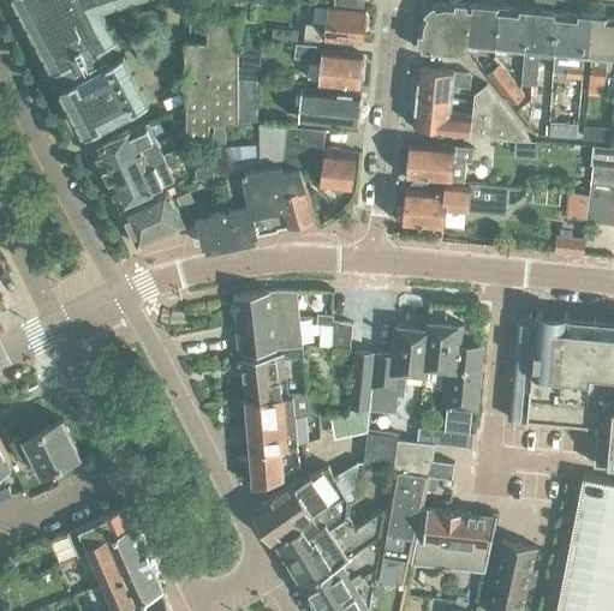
[(13,0),(85,137),(150,102),(102,11),(133,0),(13,0)]
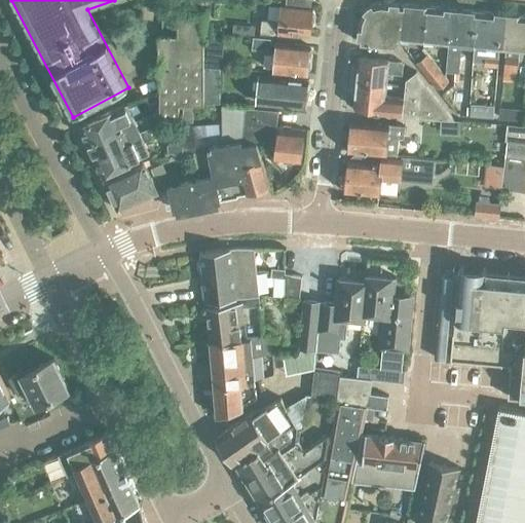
[(396,42),(399,6),(379,5),(372,7),(368,10),(364,13),(361,19),(360,24),(358,45),(391,48),(398,42),(396,42)]
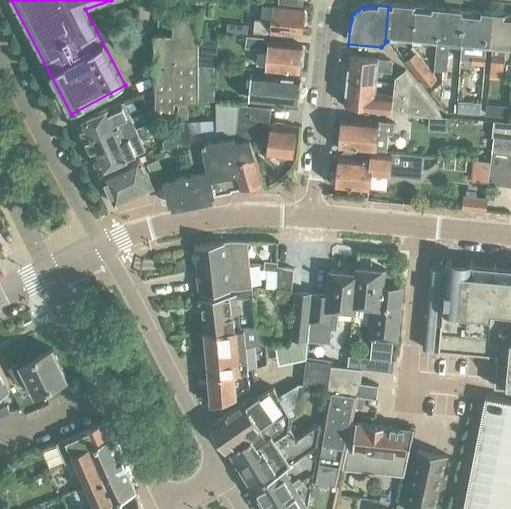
[(411,43),(414,9),(388,6),(385,41),(387,41),(411,43)]
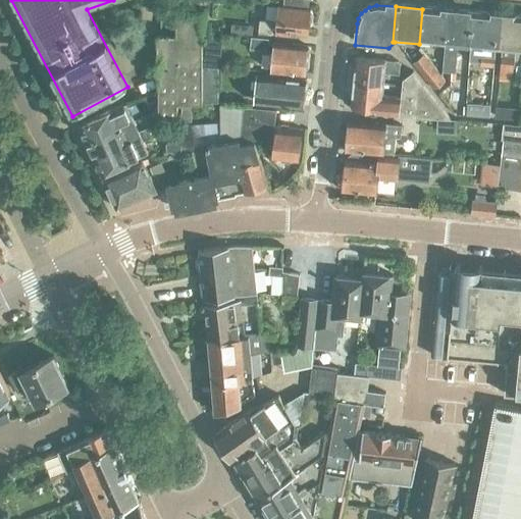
[(308,37),(310,11),(277,8),(276,24),(259,22),(257,36),(275,38),(289,39),(289,35),(308,37)]
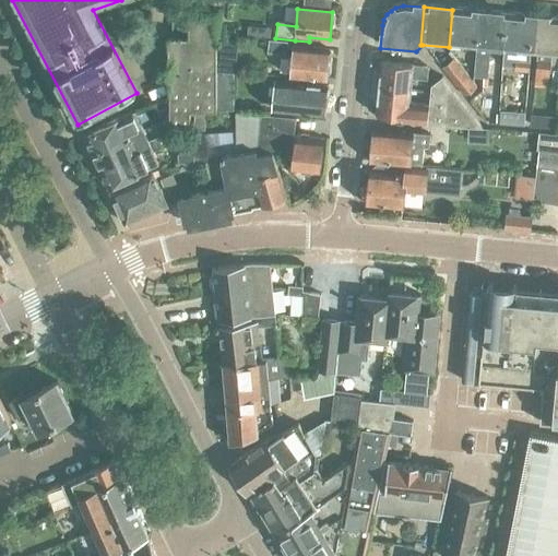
[(477,50),(479,12),(452,10),(449,47),(477,50)]
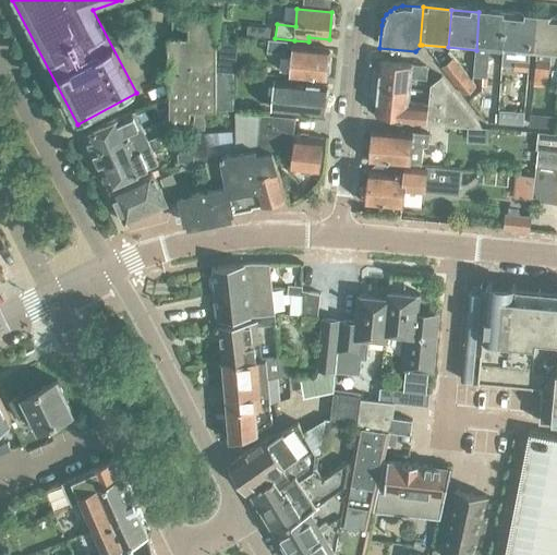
[(501,52),(505,15),(479,12),(476,50),(473,80),(487,82),(489,51),(501,52)]
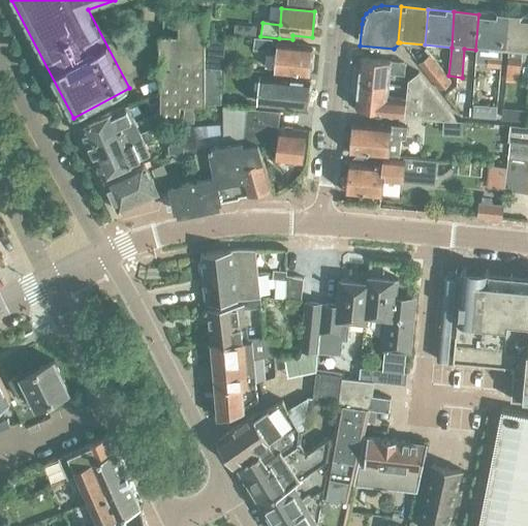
[(503,52),(506,17),(478,14),(475,50),(489,51),(486,80),(501,82),(503,52)]
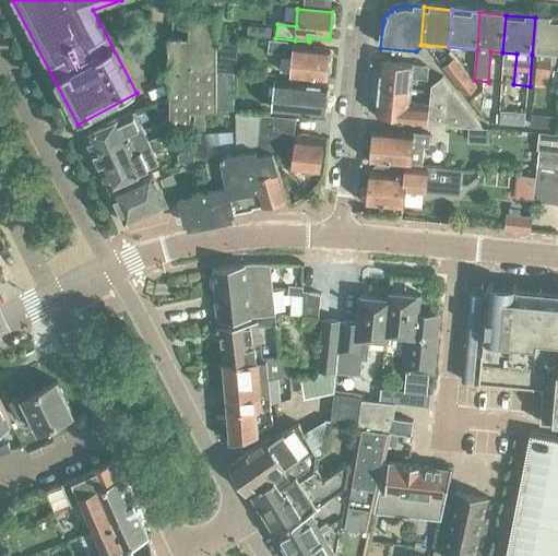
[(169,129),(189,129),(189,113),(216,113),(215,16),(188,16),(188,42),(169,42),(169,97),(169,129)]
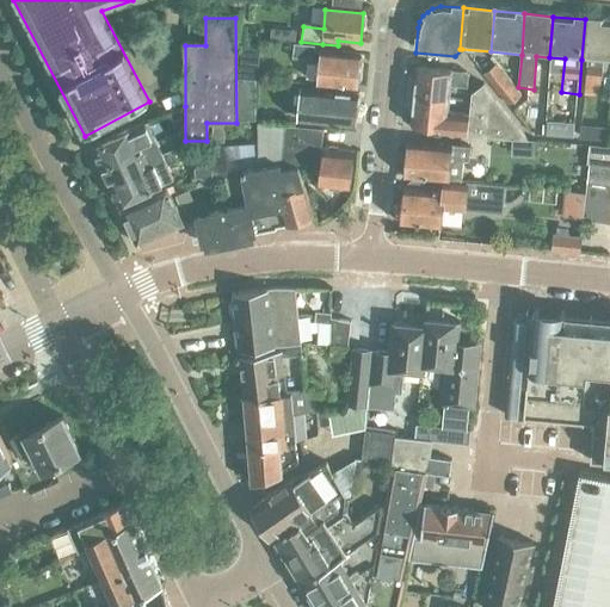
[(609,62),(609,20),(604,20),(585,19),(581,60),(609,62)]
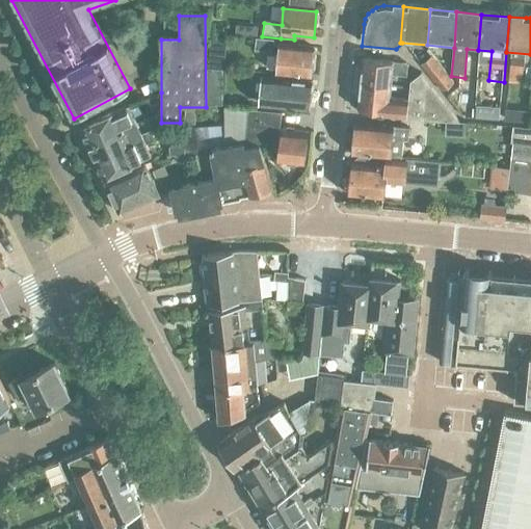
[(236,27),(235,36),(256,38),(257,29),(236,27)]
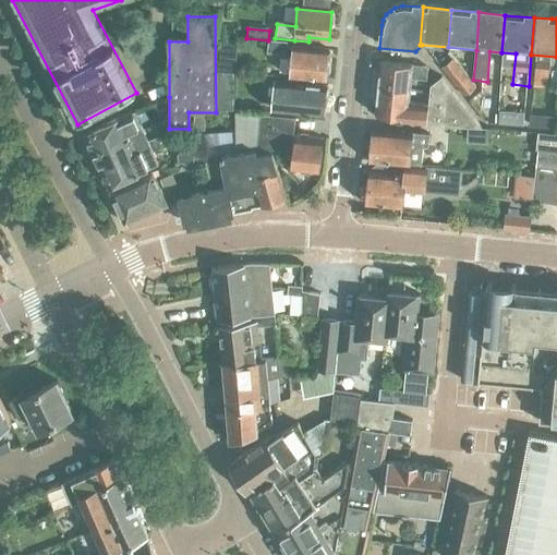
[(293,50),(287,49),(287,45),(269,43),(267,55),(286,57),(286,60),(291,61),(290,77),(325,81),(327,52),(293,49),(293,50)]
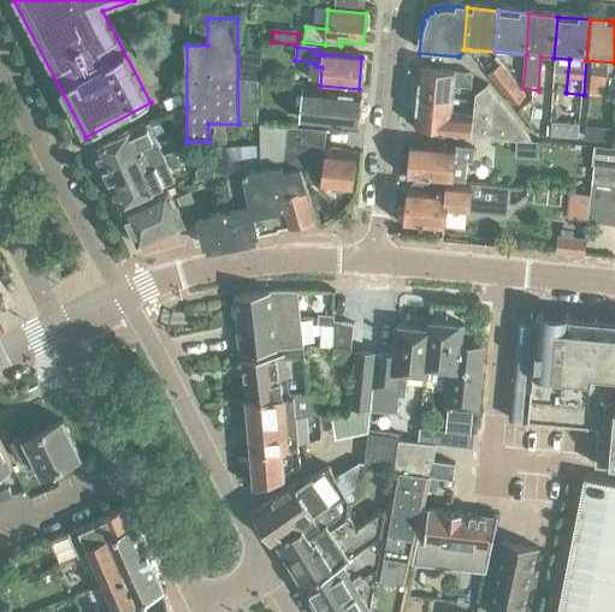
[(260,67),(238,66),(238,81),(256,83),(259,83),(260,67)]
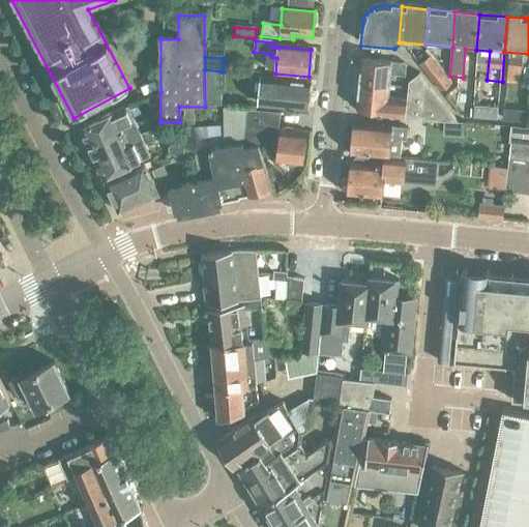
[(358,87),(388,90),(389,78),(405,79),(407,64),(390,63),(360,60),(358,87)]
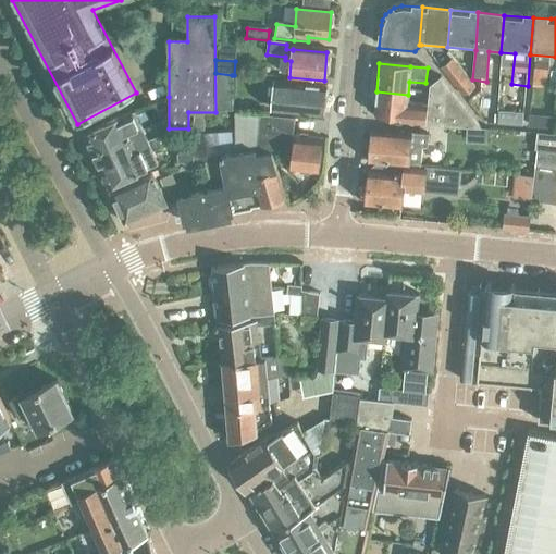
[(547,76),(548,64),(535,63),(534,76),(547,76)]
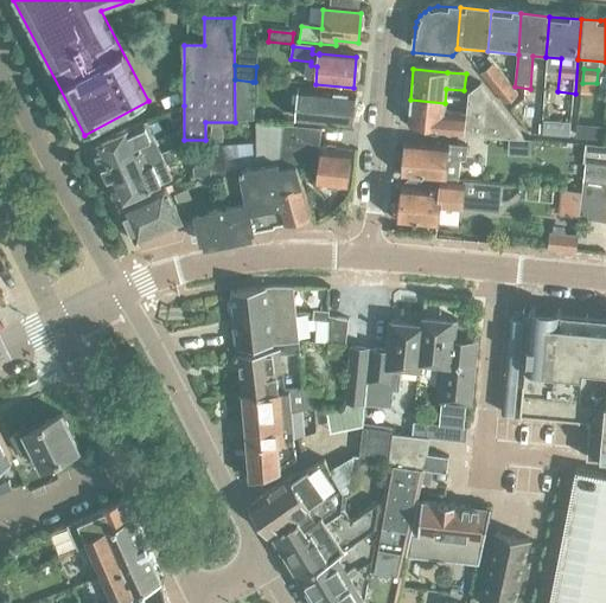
[(495,96),(508,85),(497,72),(484,83),(495,96)]
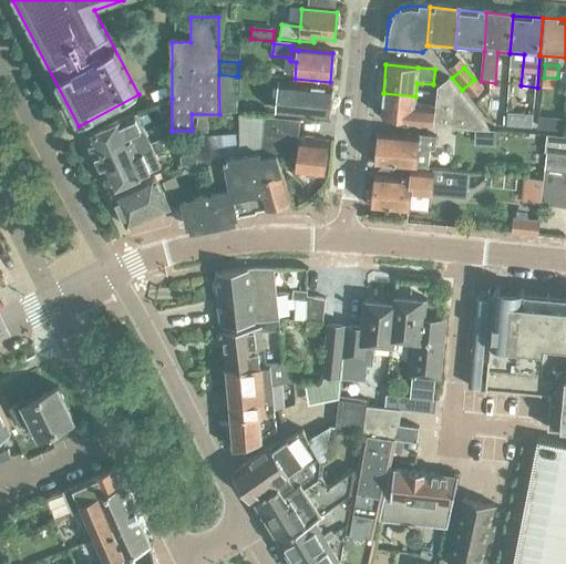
[(474,80),(462,90),(471,101),(483,91),(474,80)]
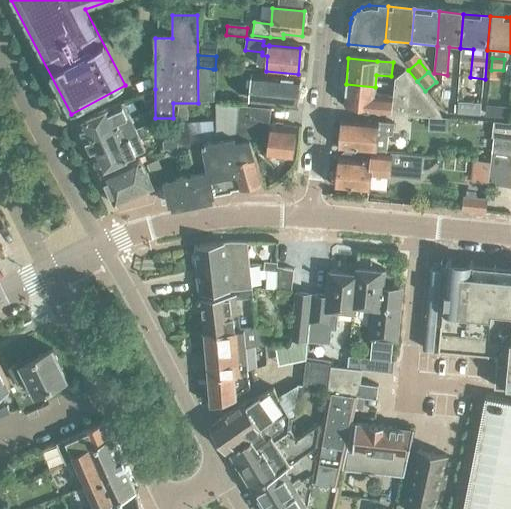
[(374,96),(373,111),(372,113),(392,116),(439,120),(403,73),(394,81),(392,98),(374,96)]
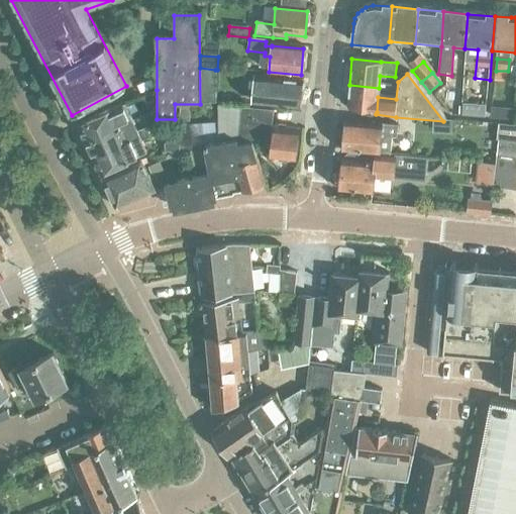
[(300,109),(302,82),(271,79),(254,77),(252,104),(300,109)]
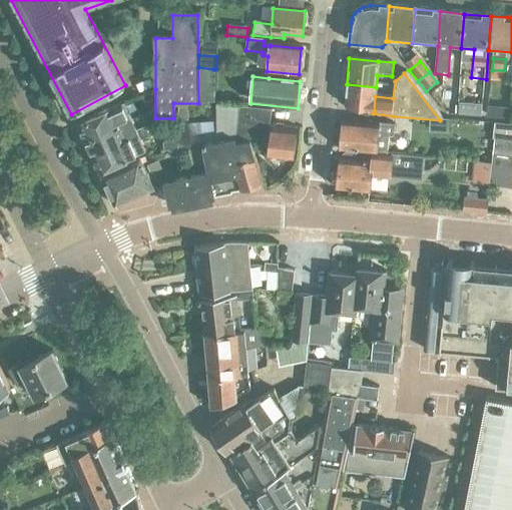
[(375,96),(376,87),(347,84),(344,108),(374,111),(375,96)]
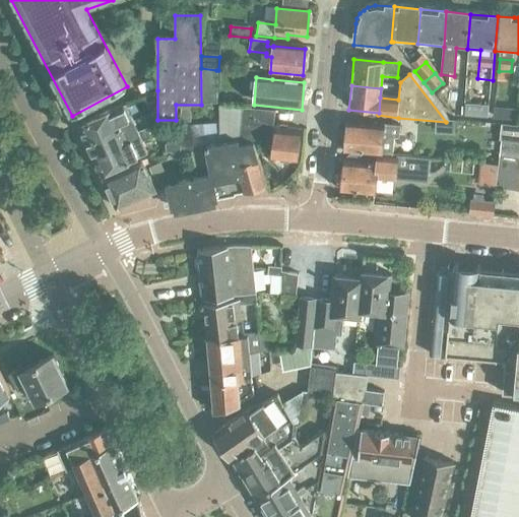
[(217,88),(202,87),(202,106),(217,107),(217,88)]
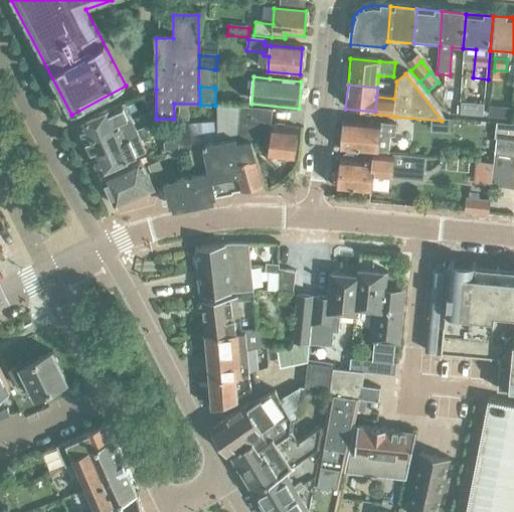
[(156,90),(145,95),(150,104),(156,101),(156,90)]
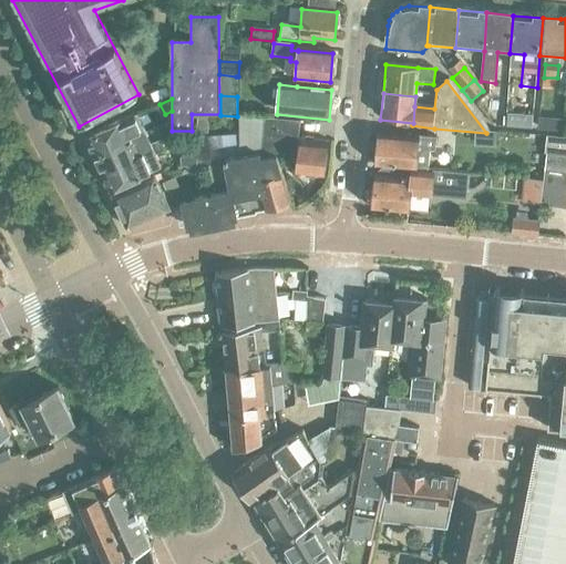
[(94,157),(144,135),(155,130),(153,124),(143,129),(137,115),(122,122),(85,139),(94,157)]
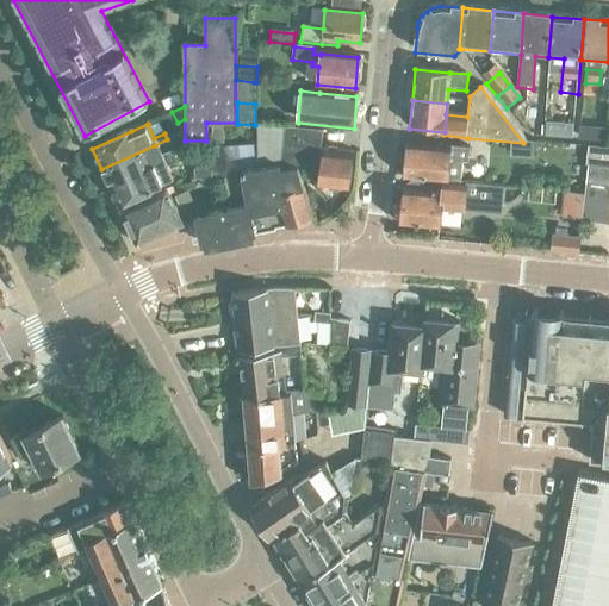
[(557,125),(555,139),(571,141),(572,126),(557,125)]
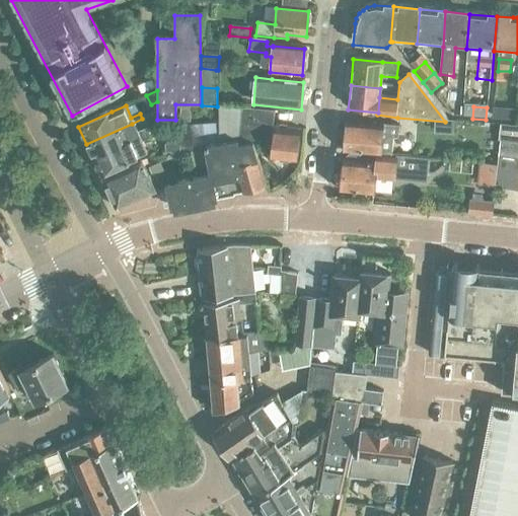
[(191,109),(180,108),(180,123),(191,124),(191,109)]
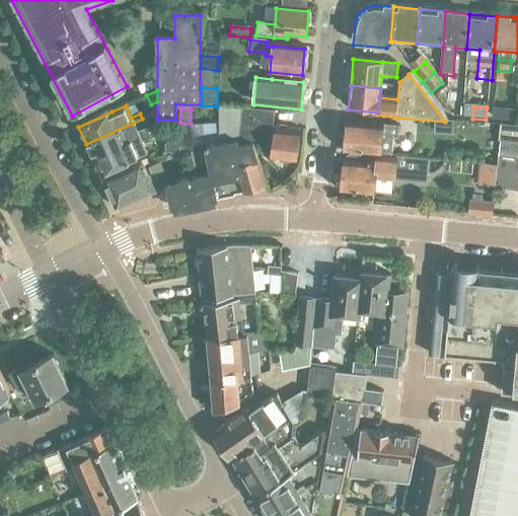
[(126,144),(148,134),(146,129),(137,134),(132,124),(86,144),(92,159),(126,144)]
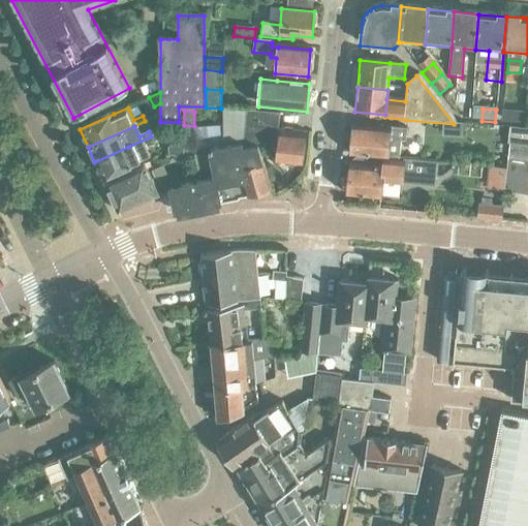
[(193,149),(207,148),(206,138),(219,137),(218,126),(192,127),(193,149)]
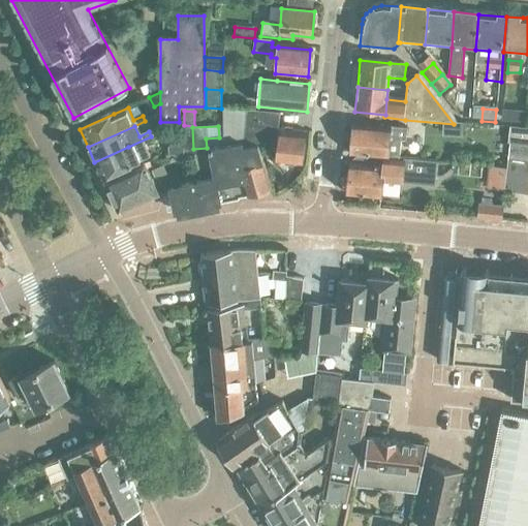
[(406,130),(390,128),(375,127),(375,129),(353,127),(350,154),(373,156),(373,157),(399,159),(401,142),(405,143),(406,130)]
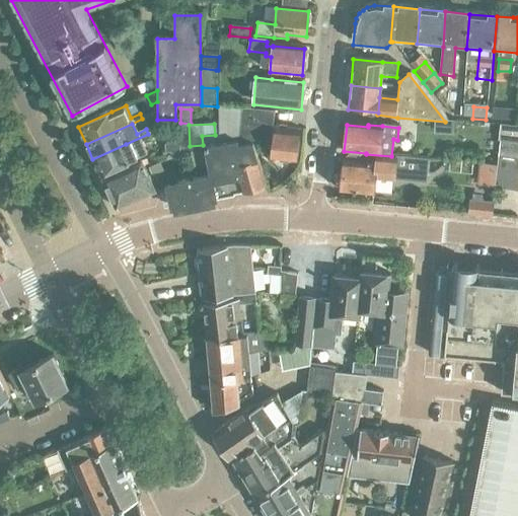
[(275,130),(254,127),(252,141),(269,142),(269,147),(273,147),(271,160),(296,162),(299,131),(275,128),(275,130)]
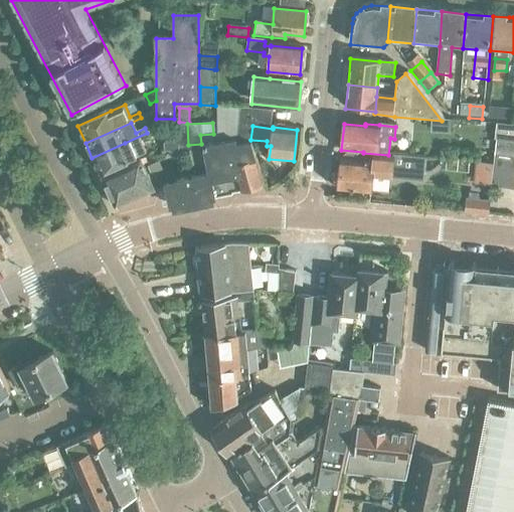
[(496,140),(513,141),(513,127),(497,126),(496,140)]
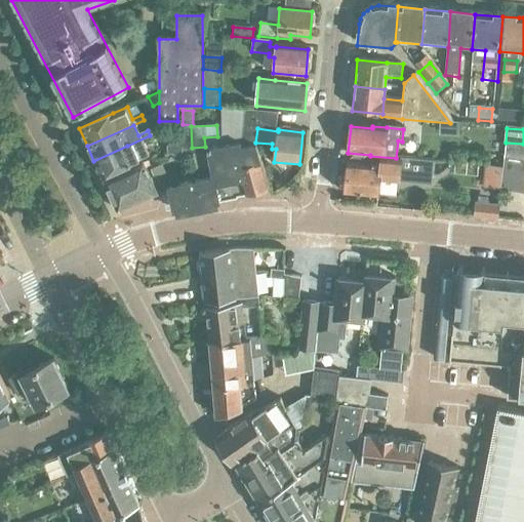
[(127,146),(93,161),(102,177),(135,162),(149,156),(144,145),(153,141),(150,135),(127,146)]
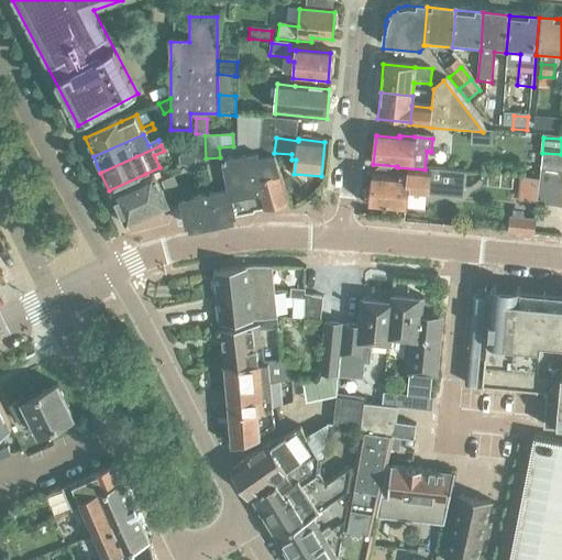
[(259,158),(257,153),(221,160),(222,164),(226,179),(228,191),(180,201),(186,227),(253,212),(253,210),(263,209),(263,210),(288,204),(279,175),(274,155),(259,158)]
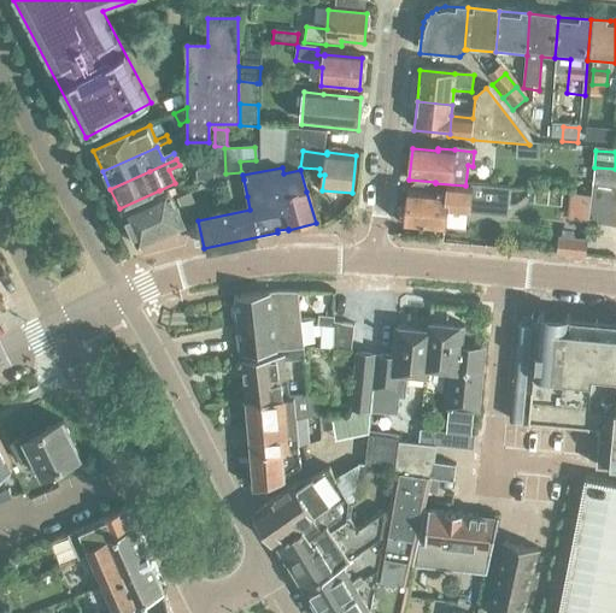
[(615,186),(615,169),(594,168),(592,184),(615,186)]
